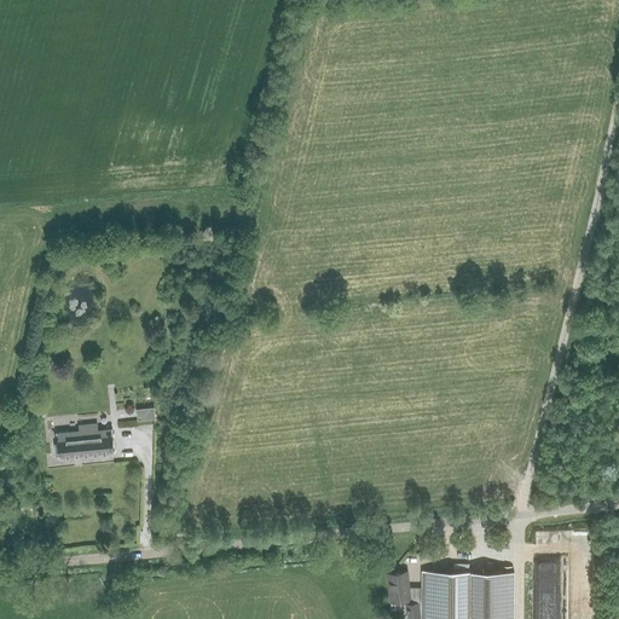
[(155,418),(154,408),(137,409),(138,420),(155,418)]
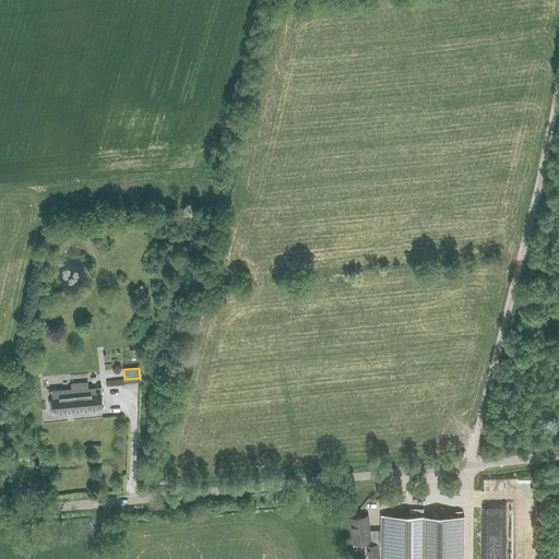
[(71,390),(51,391),(51,401),(49,402),(50,409),(52,408),(54,413),(103,408),(100,388),(88,389),(87,383),(71,384),(71,390)]
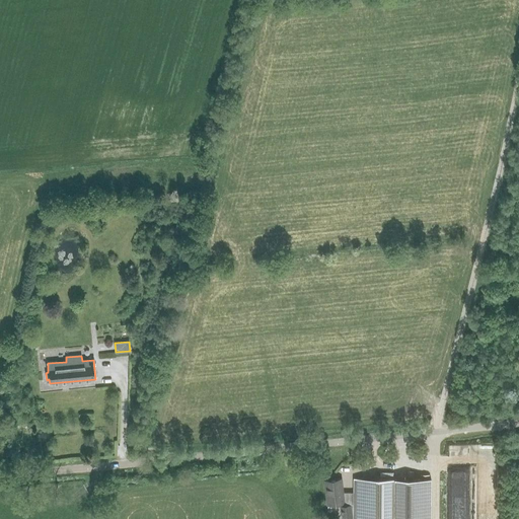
[(355,518),(431,518),(432,479),(355,478),(355,518)]
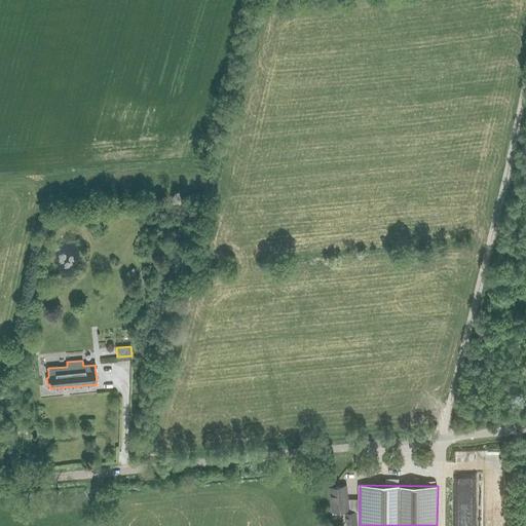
[(332,512),(348,510),(346,486),(329,487),(332,512)]
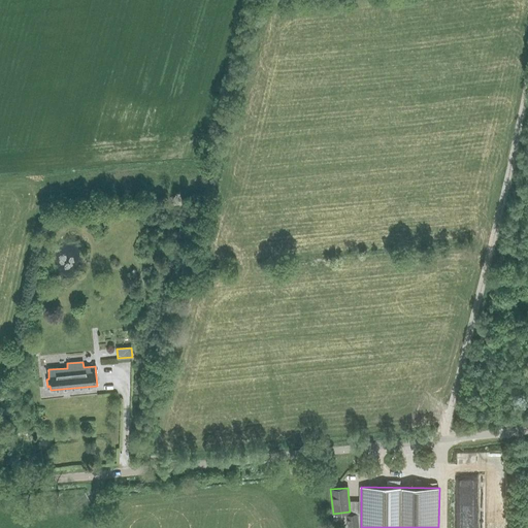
[(355,527),(359,527),(358,513),(345,514),(347,527),(355,527)]
